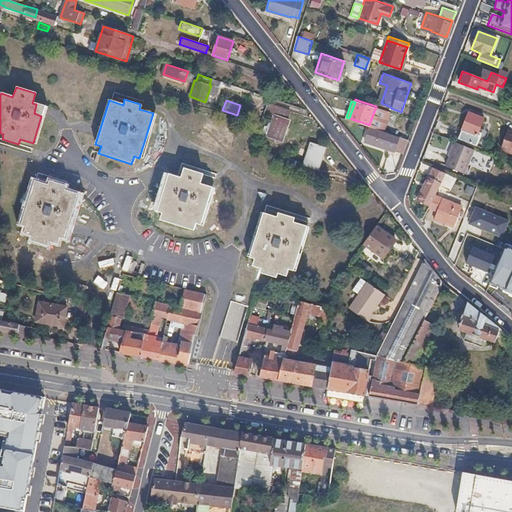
[(44,107),(36,104),(34,113),(41,116),(44,107)]
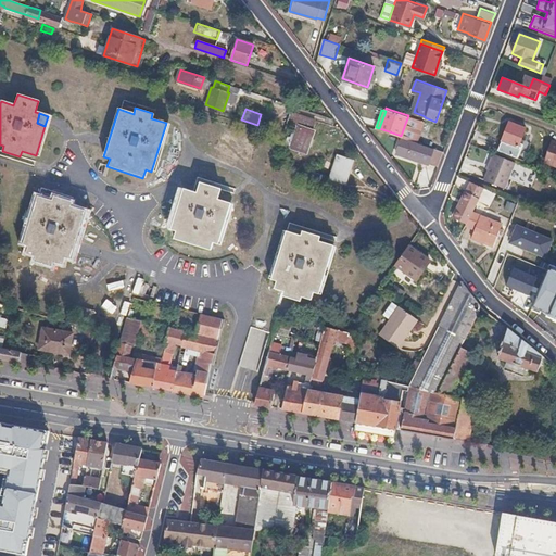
[(288,124),(294,126),(288,147),(303,151),(310,129),(307,129),(311,118),(291,113),(288,124)]
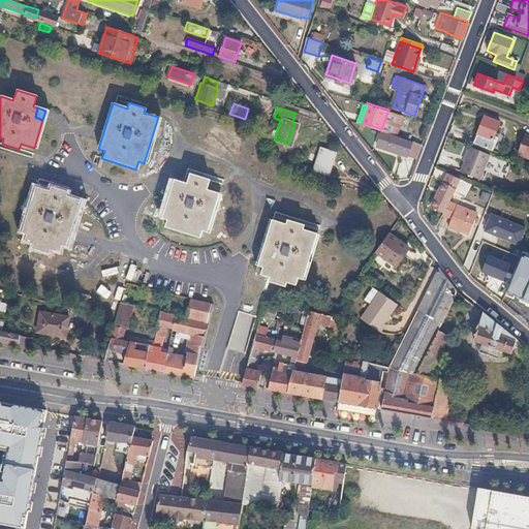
[(402,114),(389,110),(381,129),(396,133),(402,114)]
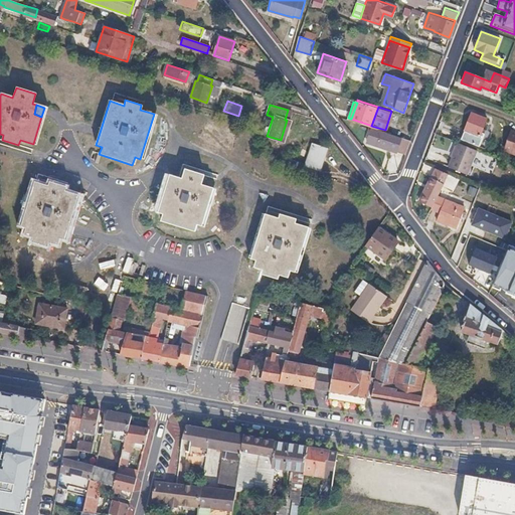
[(486,118),(471,112),(461,137),(479,145),(484,131),(481,130),(486,118)]
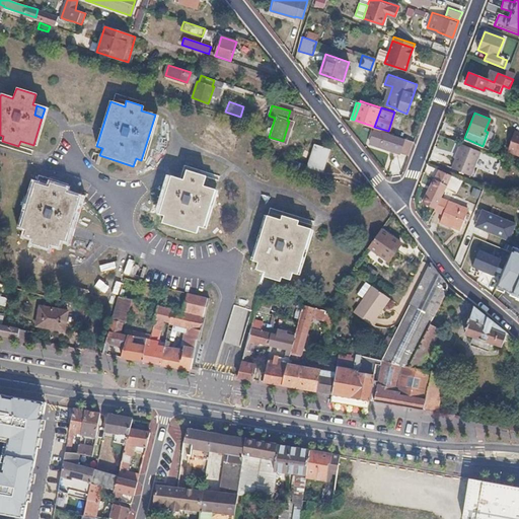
[(372,126),(370,136),(373,142),(398,150),(402,136),(388,131),(374,127),(372,126)]
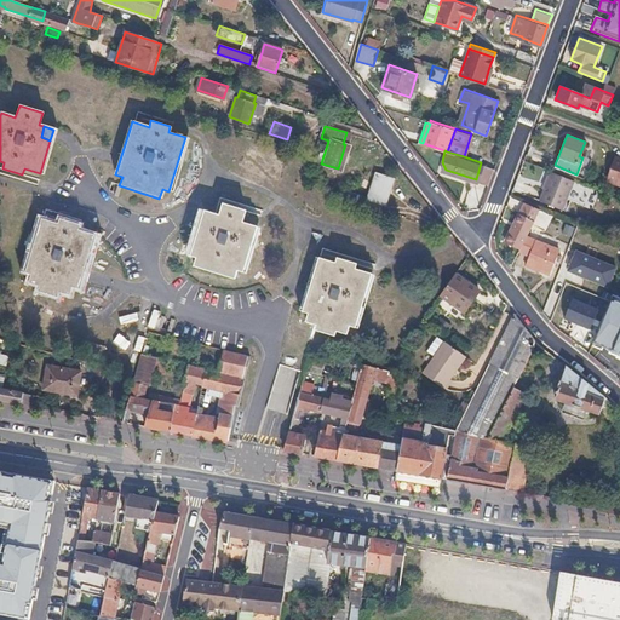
[(619,156),(613,154),(603,179),(619,185),(619,156)]
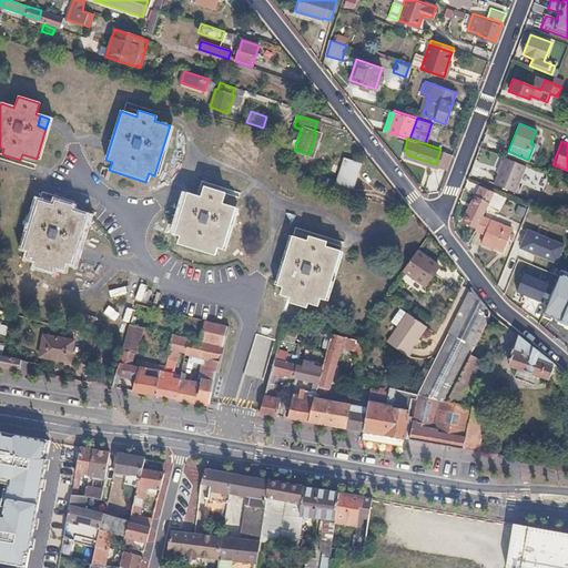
[(453,153),(440,149),(436,164),(447,169),(453,153)]
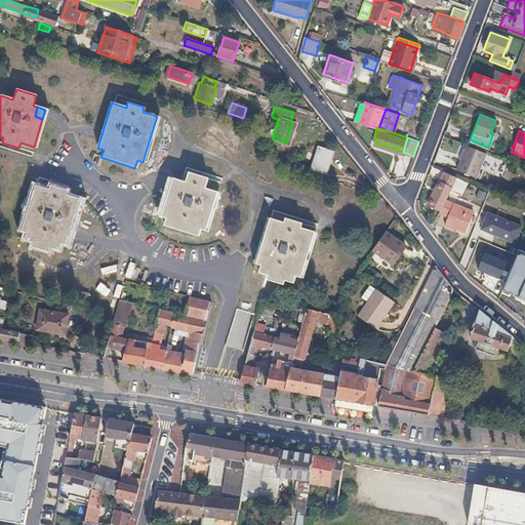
[(485,153),(466,145),(456,168),(475,176),(485,153)]
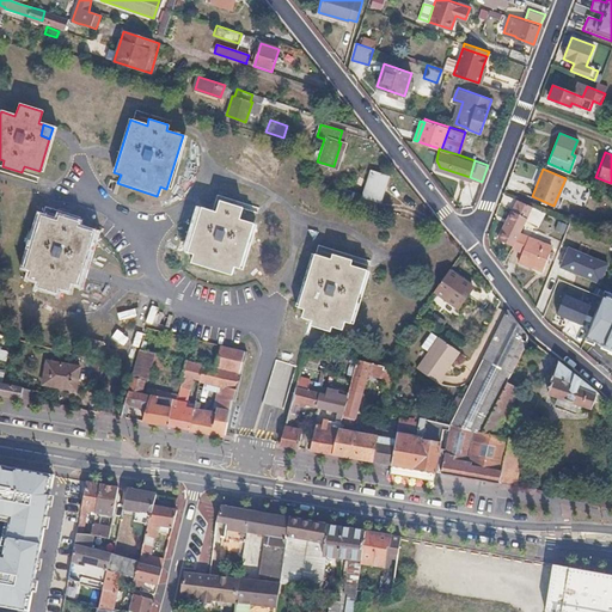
[(387,177),(371,172),(362,196),(360,196),(357,203),(377,209),(387,177)]
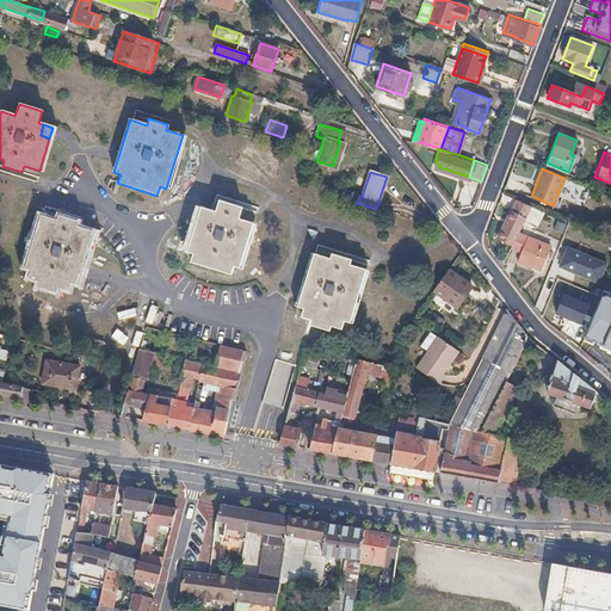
[(532,205),(519,201),(499,239),(511,246),(525,220),(532,205)]
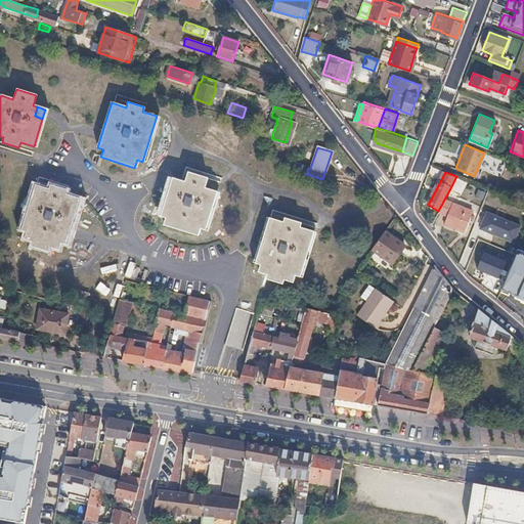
[(176,190),(168,188),(159,217),(165,218),(162,225),(197,236),(199,229),(204,230),(216,192),(204,188),(207,179),(186,173),(182,182),(179,181),(176,190)]
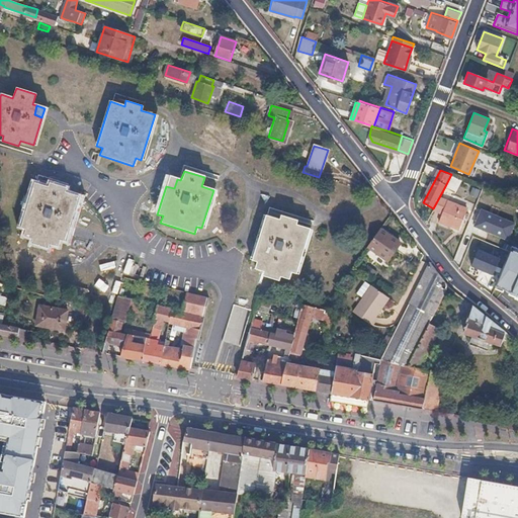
[(461,179),(451,174),(445,186),(455,192),(461,179)]
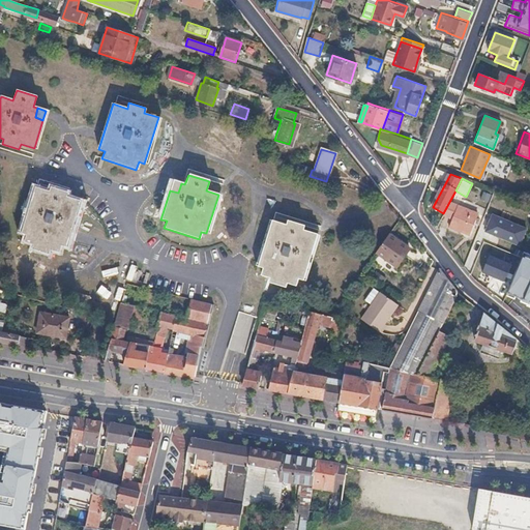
[(181,183),(172,181),(170,190),(178,193),(181,183)]
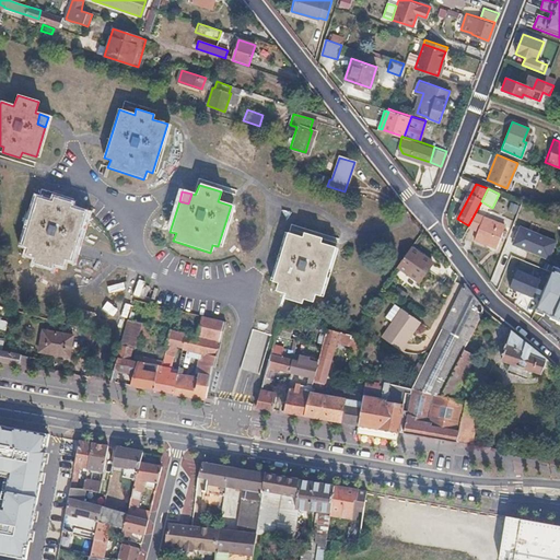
[(50,203),(36,198),(21,246),(26,248),(24,255),(34,258),(33,263),(50,268),(51,264),(60,266),(62,258),(69,260),(72,251),(63,248),(66,238),(74,241),(83,213),(69,208),(70,202),(53,197),(50,203)]
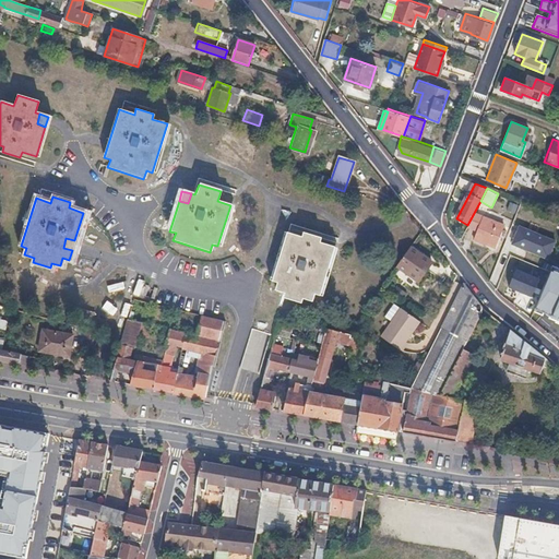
[(504,224),(482,216),(473,238),(495,247),(504,224)]
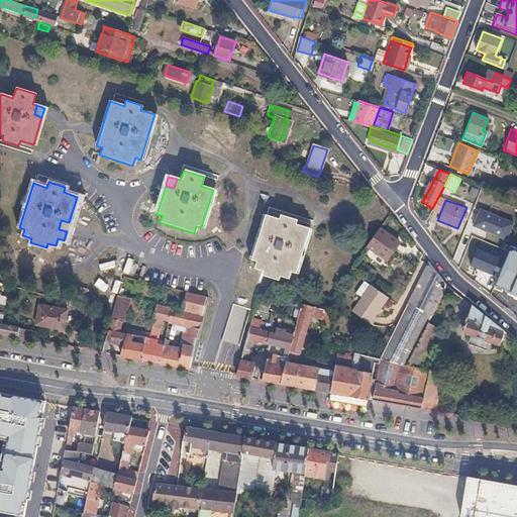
[(277,218),(263,214),(252,250),(256,252),(254,260),(251,267),(262,270),(261,274),(276,279),(277,275),(287,278),(289,271),(293,272),(307,227),(294,223),(295,218),(279,213),(277,218)]
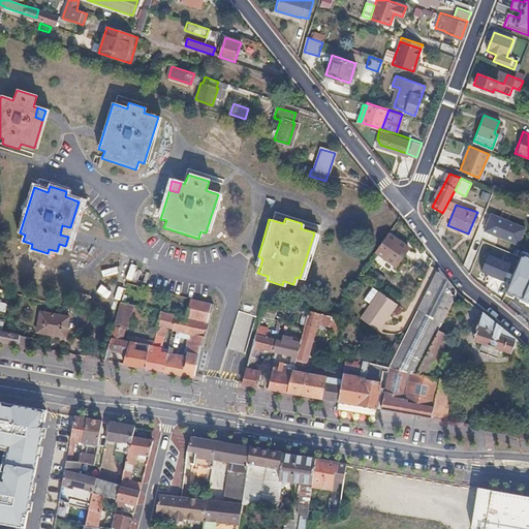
[(70,227),(62,225),(60,235),(68,237),(70,227)]
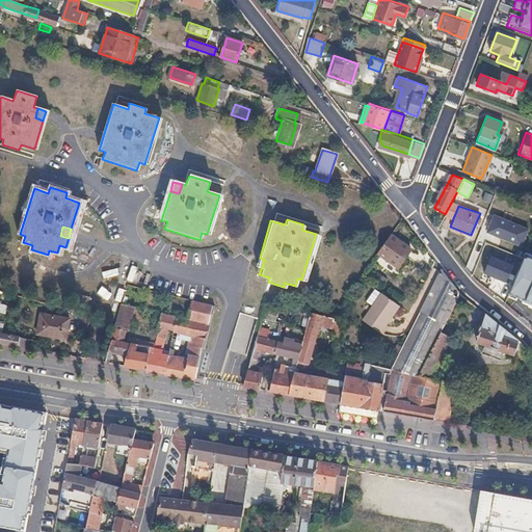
[(410,250),(390,235),(377,254),(398,268),(410,250)]
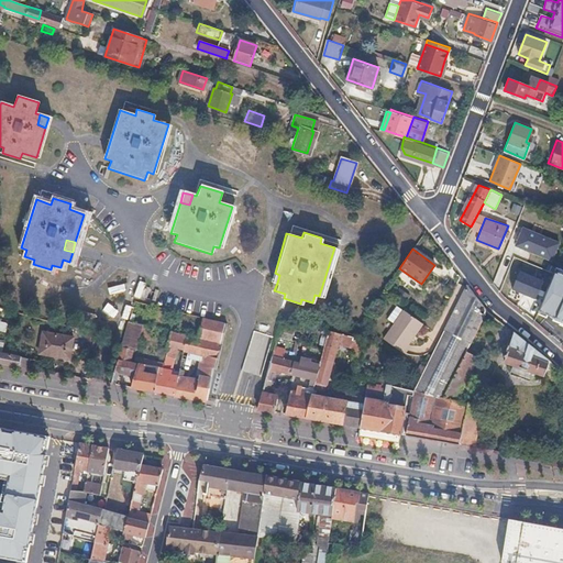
[(562,273),(556,271),(538,316),(562,324),(562,273)]
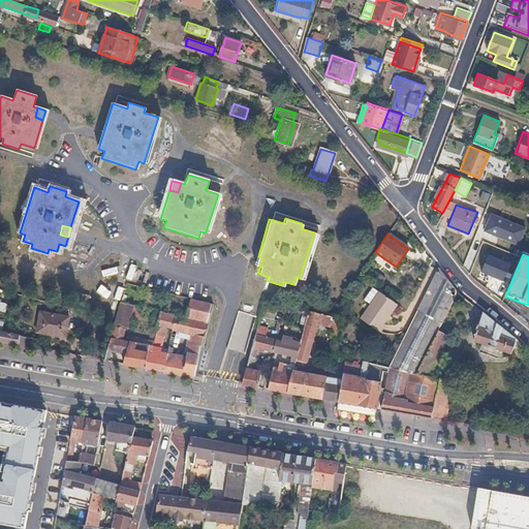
[(396,351),(389,366),(383,392),(379,408),(430,417),(432,405),(438,379),(426,375),(433,361),(424,355),(433,336),(437,338),(460,293),(456,290),(438,268),(437,269),(396,351)]
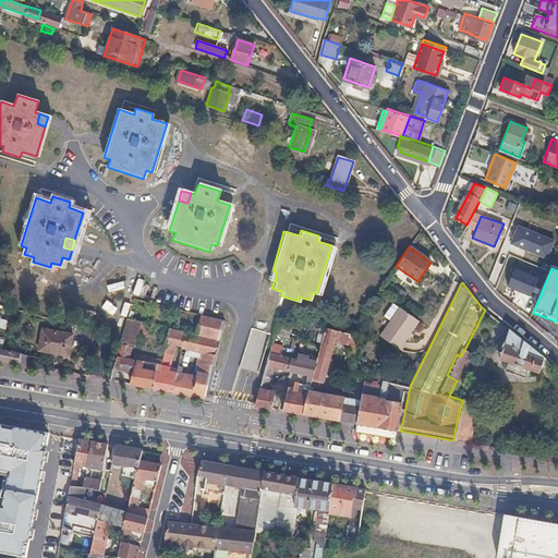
[(94,312),(77,307),(74,317),(92,322),(94,312)]
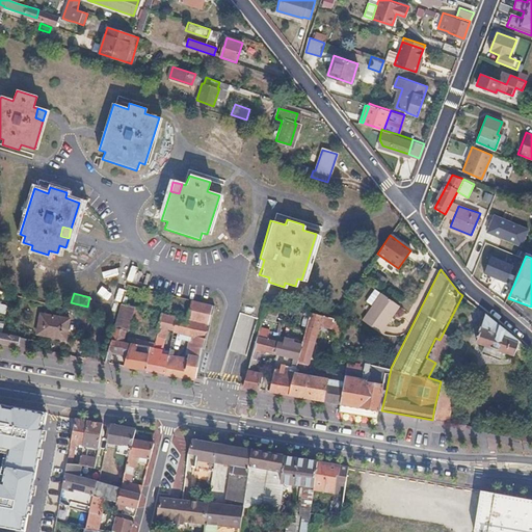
[(398,306),(380,293),(361,319),(379,333),(398,306)]
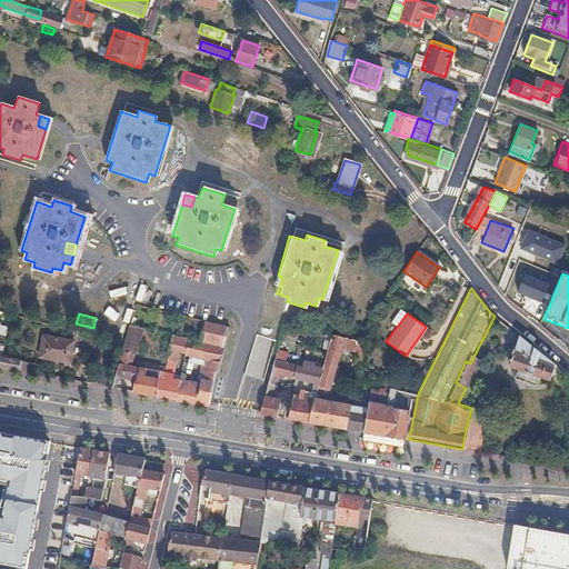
[(199,342),(188,339),(185,352),(185,355),(201,358),(219,361),(227,327),(205,321),(199,342)]
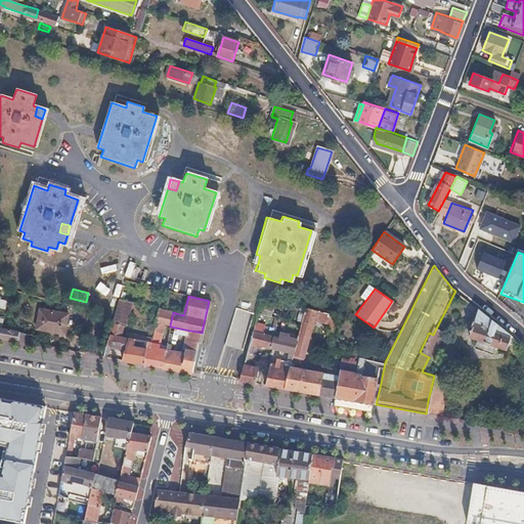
[(133,302),(119,299),(112,322),(122,325),(125,325),(129,314),(133,302)]
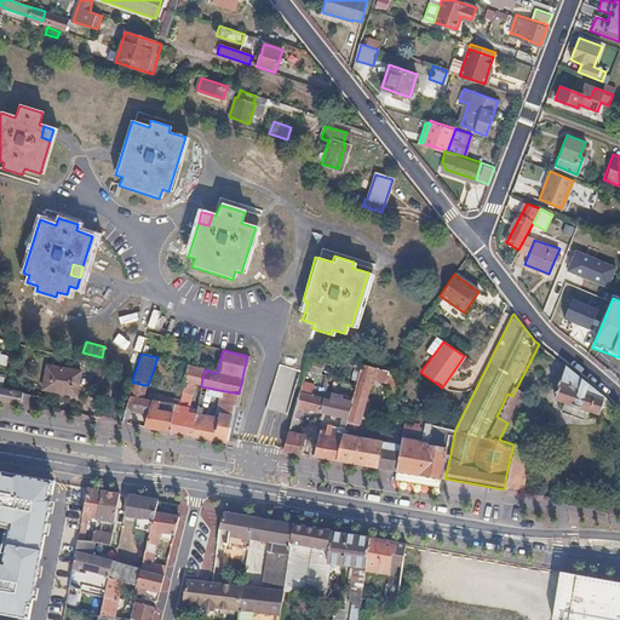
[(105,367),(95,363),(91,380),(101,383),(105,367)]
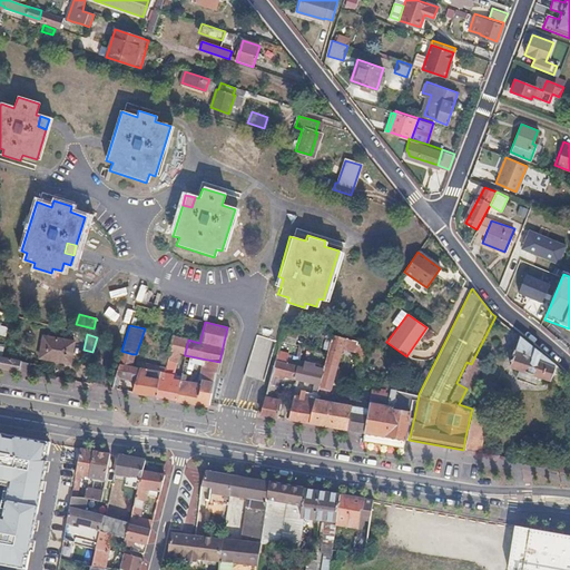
[(332,334),(328,344),(341,347),(356,352),(359,343),(360,341),(332,334)]
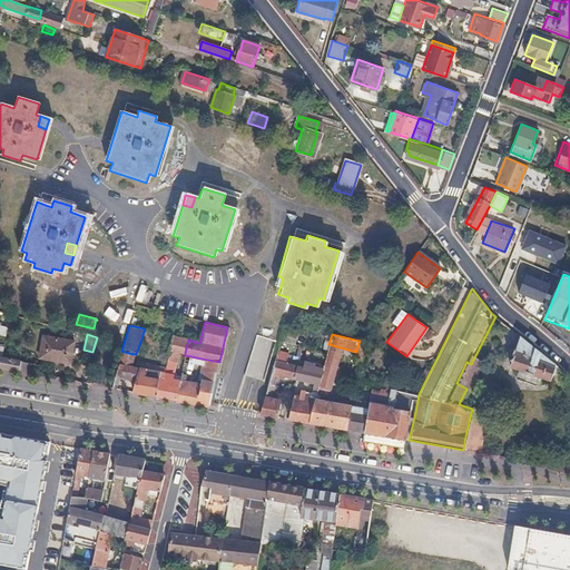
[(74,341),(42,335),(39,356),(69,363),(74,341)]
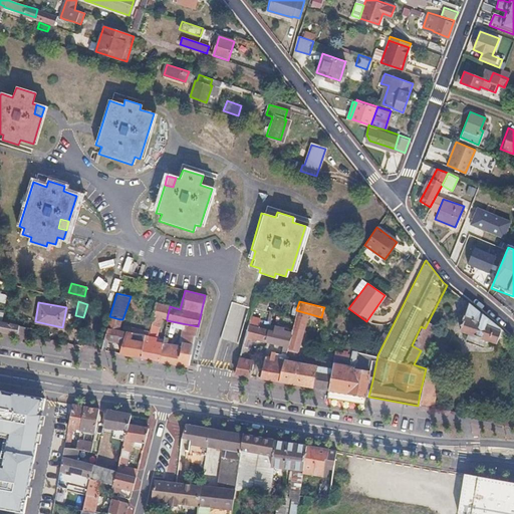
[(170,306),(155,302),(152,314),(161,316),(167,318),(170,306)]
